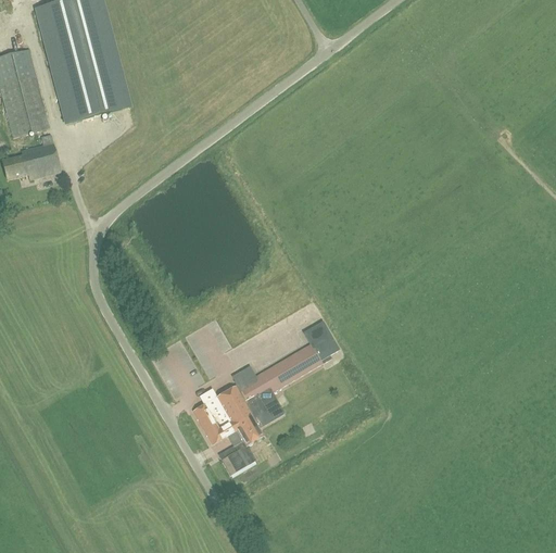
[(62,0),(36,7),(66,123),(130,107),(102,0),(62,0)]
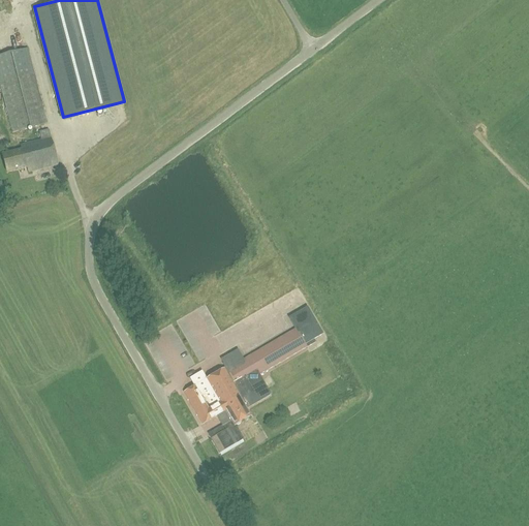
[(0,53),(0,80),(13,130),(48,121),(27,45),(0,53)]
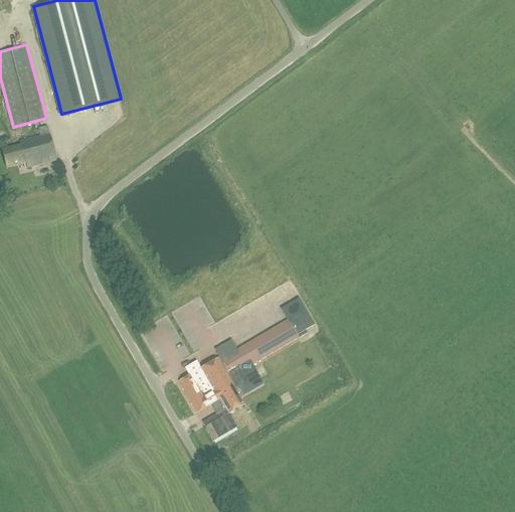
[(56,158),(50,131),(49,131),(47,123),(38,125),(40,133),(20,138),(21,143),(2,148),(6,165),(25,160),(27,165),(56,158)]
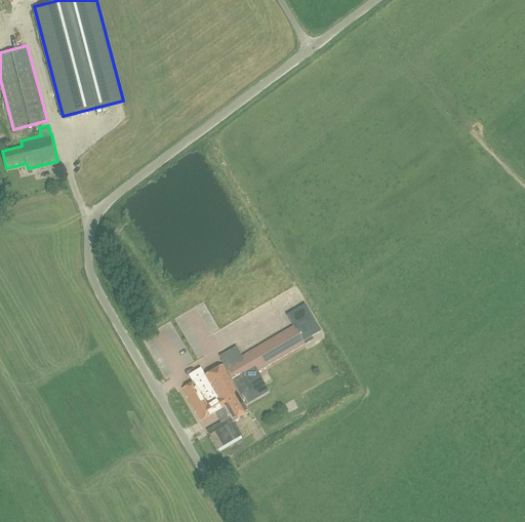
[(233,420),(248,410),(244,403),(269,390),(257,369),(305,342),(303,339),(321,329),(305,302),(286,313),(293,324),(242,354),(236,344),(218,354),(221,359),(224,363),(183,387),(201,418),(224,405),(233,420)]
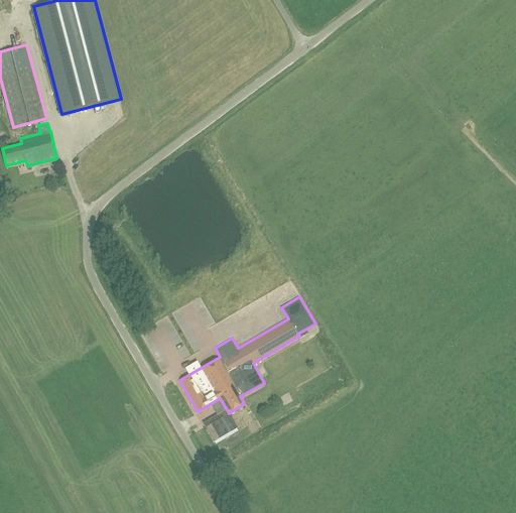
[(211,424),(217,438),(237,430),(231,416),(211,424)]
